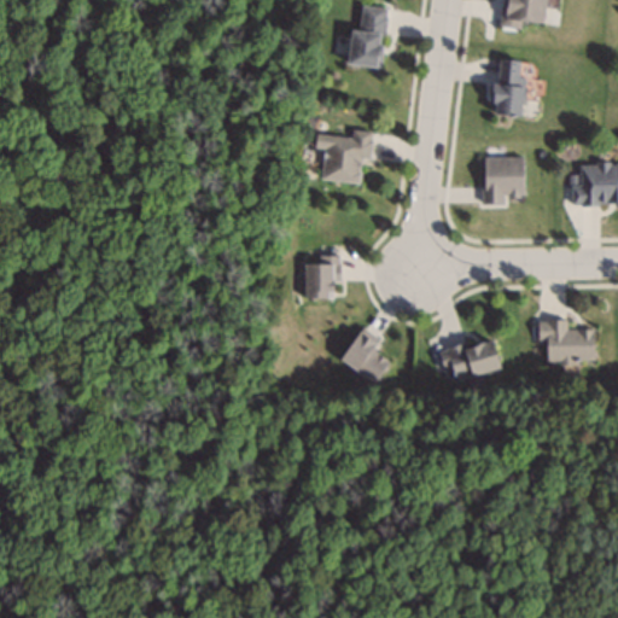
[(544,0),(503,0),(502,28),(520,29),(522,23),(543,24),(544,0)]
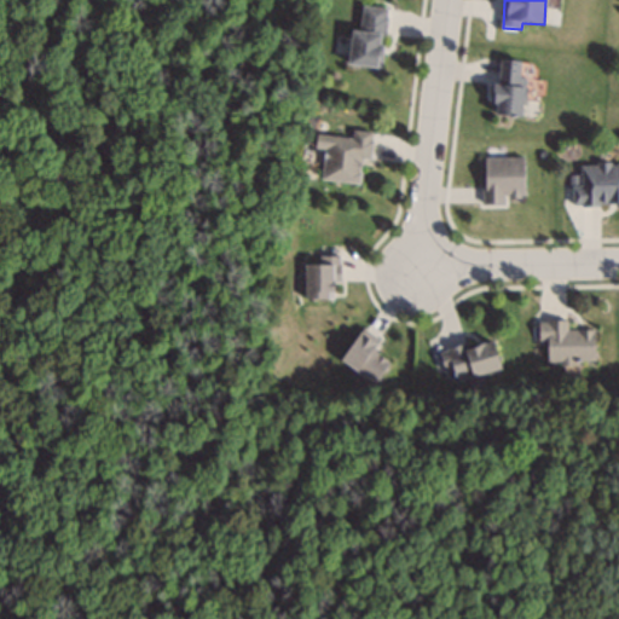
[(350,29),(347,65),(381,69),(386,10),(360,7),(358,30),(350,29)]
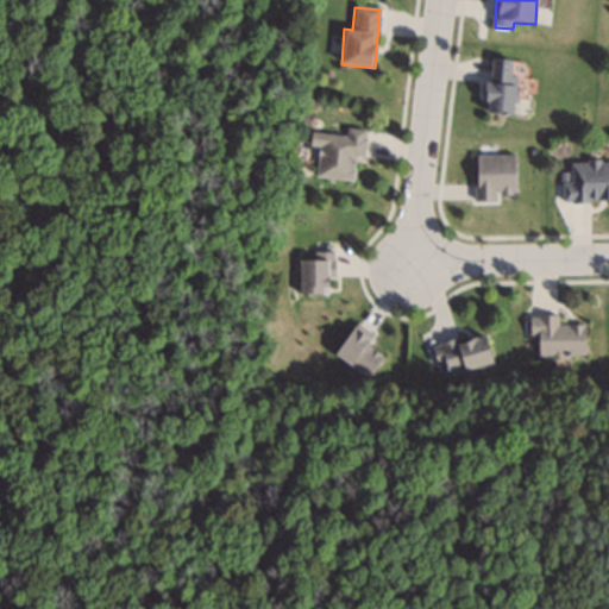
[(484,112),(513,113),(515,61),(487,60),(484,112)]
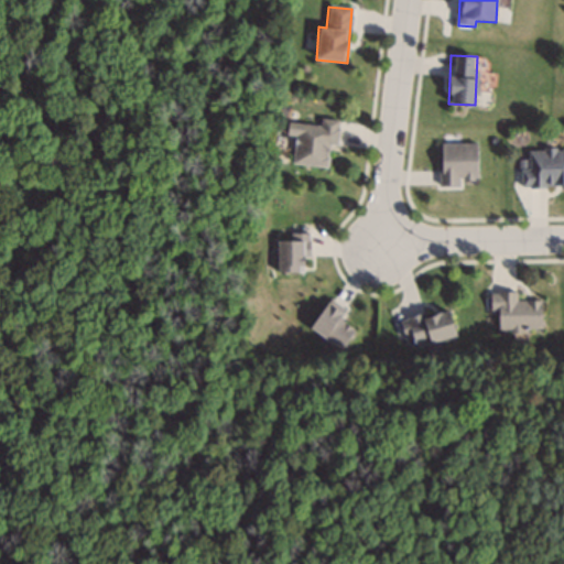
[(338,121),(321,120),(320,127),(288,123),(286,137),(295,138),(293,165),(327,169),(329,145),(336,145),(338,121)]
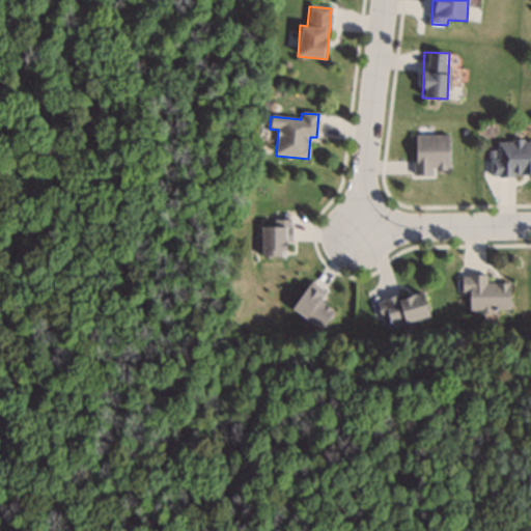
[(449,135),(414,135),(414,176),(435,176),(435,171),(449,171),(449,135)]
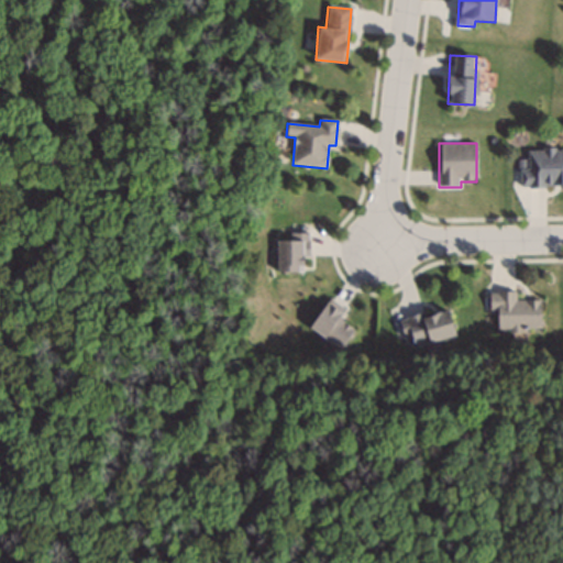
[(562,150),(522,151),(523,187),(562,187),(562,150)]
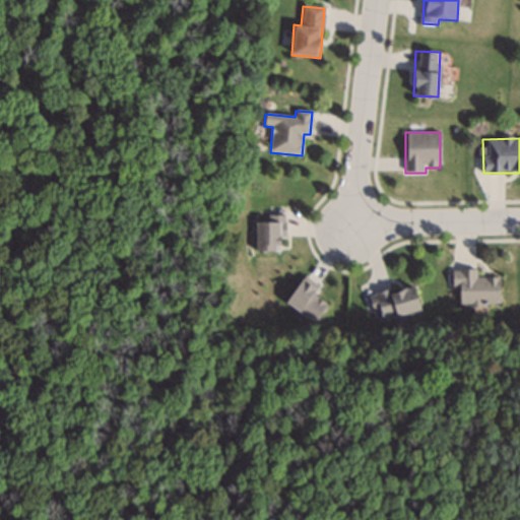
[(281,252),(281,216),(267,216),(267,222),(255,222),(255,252),(281,252)]
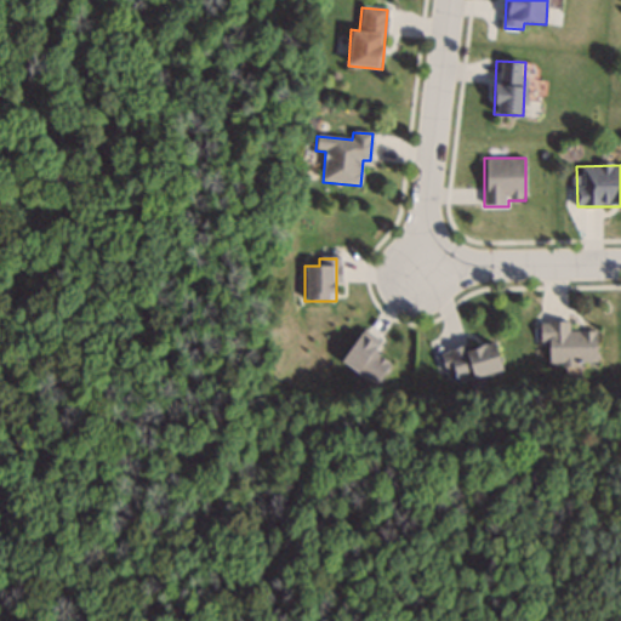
[(569,331),(569,322),(539,322),(539,343),(548,343),(548,365),(596,365),(596,332),(569,331)]
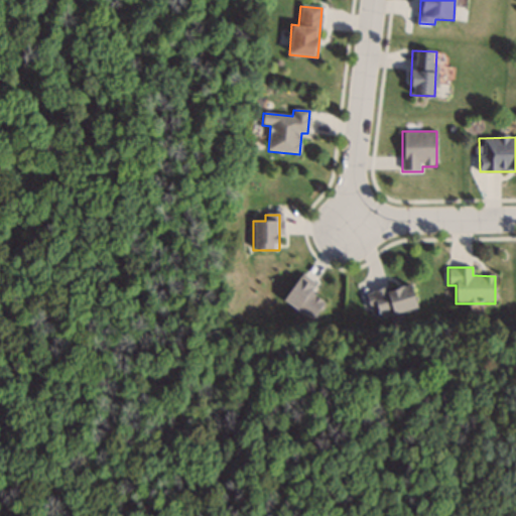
[(316,284),(302,274),(282,300),(310,321),(325,303),(309,292),(316,284)]
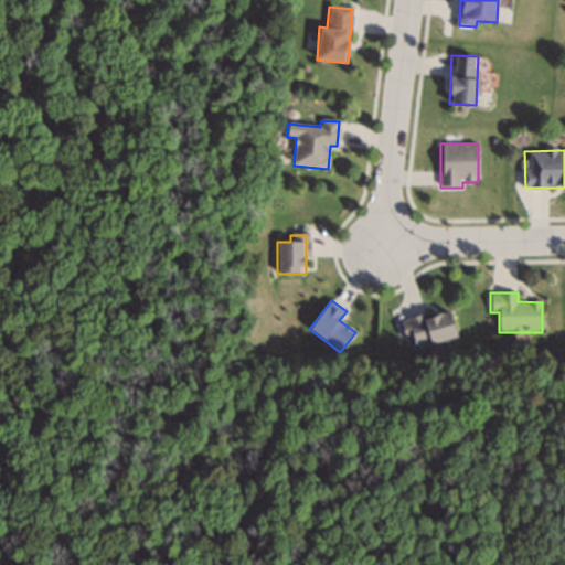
[(449,310),(400,321),(404,341),(412,339),(414,348),(456,338),(449,310)]
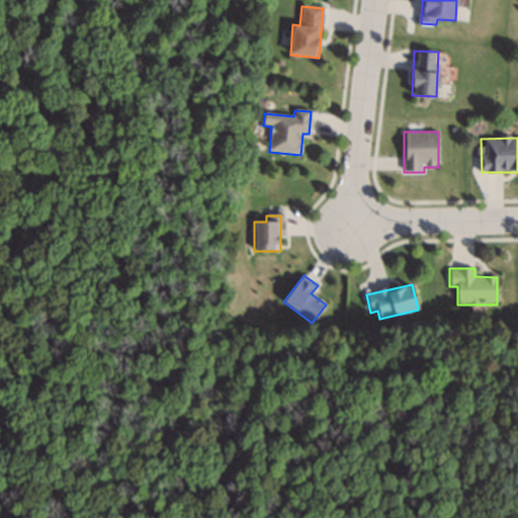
All buildings are outlined.
